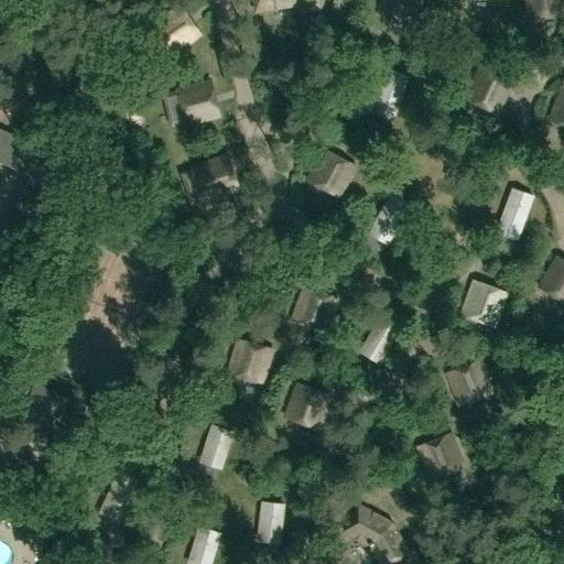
[(273,7),(273,3),(285,1),(286,1),(288,0),(302,0),(302,3),(318,10),(322,0),(253,0),(257,10),(273,7)]
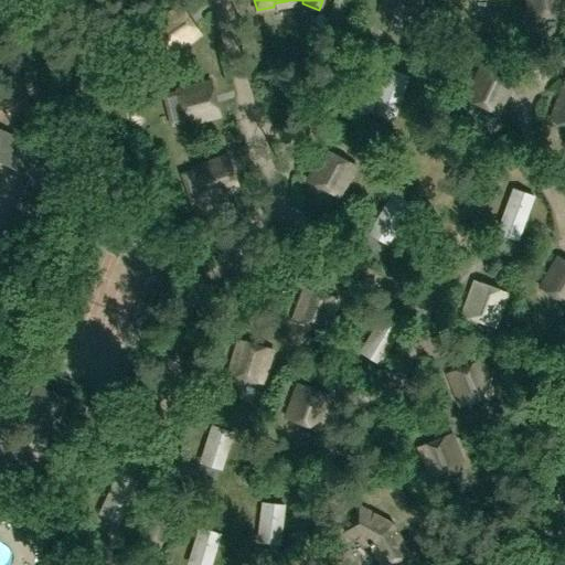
[(414,23),(424,0),(381,0),(379,7),(414,23)]
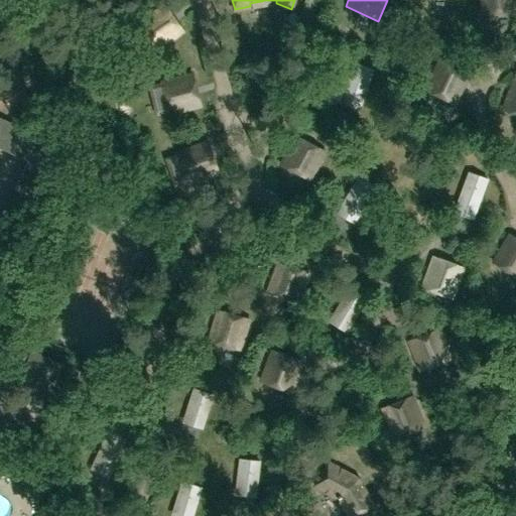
[(514,0),(478,0),(479,16),(515,15),(514,0)]
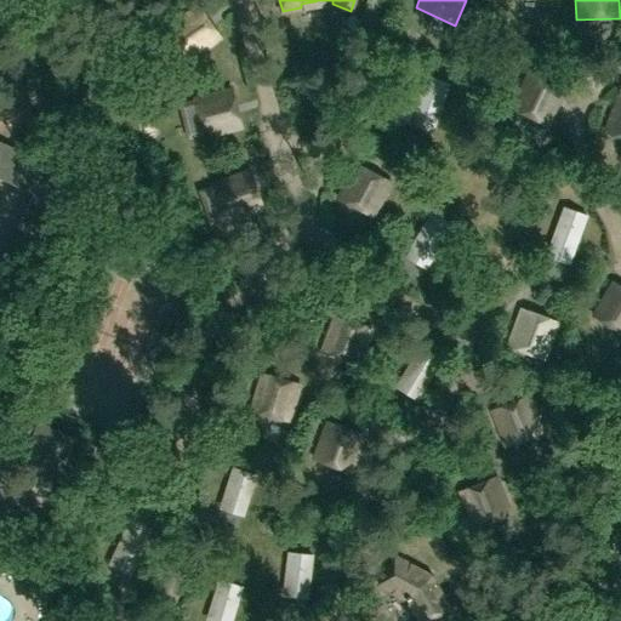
[(222,40),(197,5),(164,27),(187,62),(222,40)]
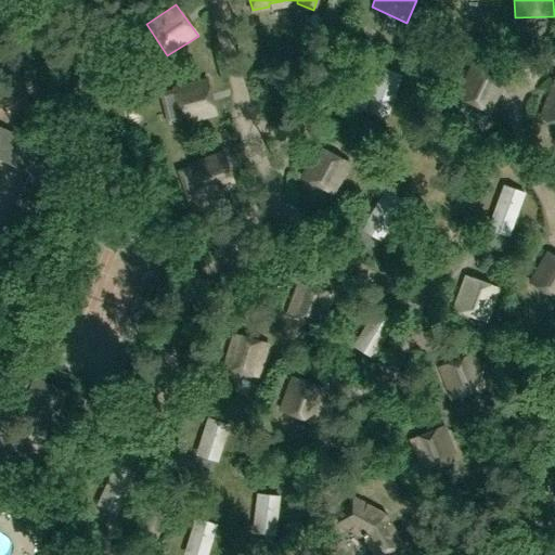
[(490,114),(505,81),(470,64),(455,97),(490,114)]
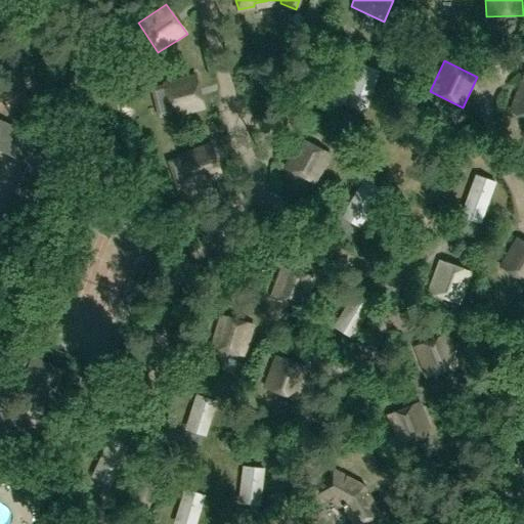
[(382,71),(360,63),(345,105),(367,112),(382,71)]
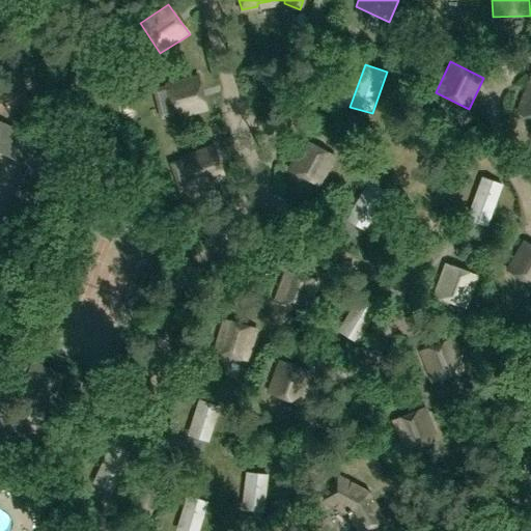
[(207,111),(198,76),(165,84),(174,119),(207,111)]
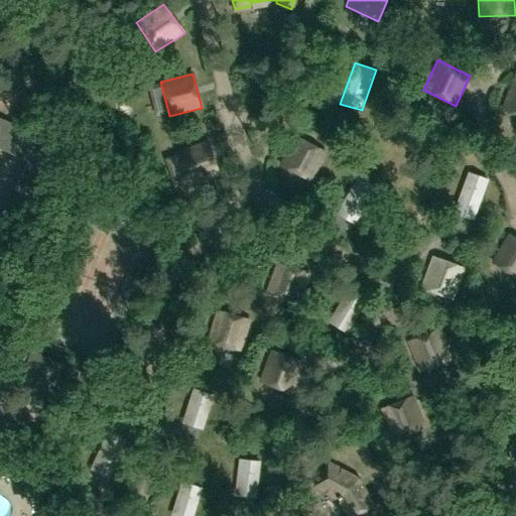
[(515,80),(513,79),(501,110),(515,115),(515,80)]
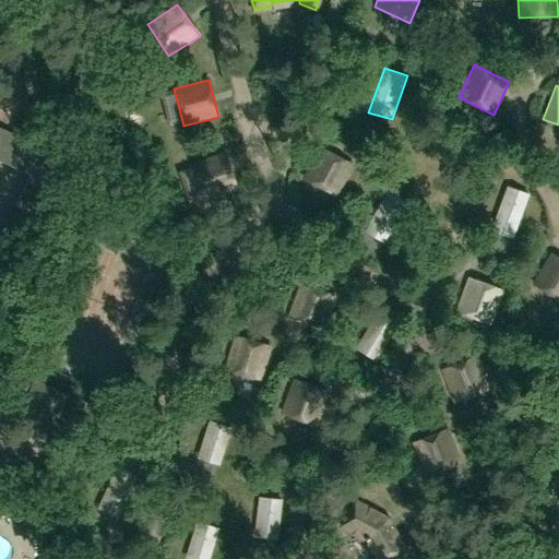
[(74,165),(0,130),(0,159),(63,189),(74,165)]
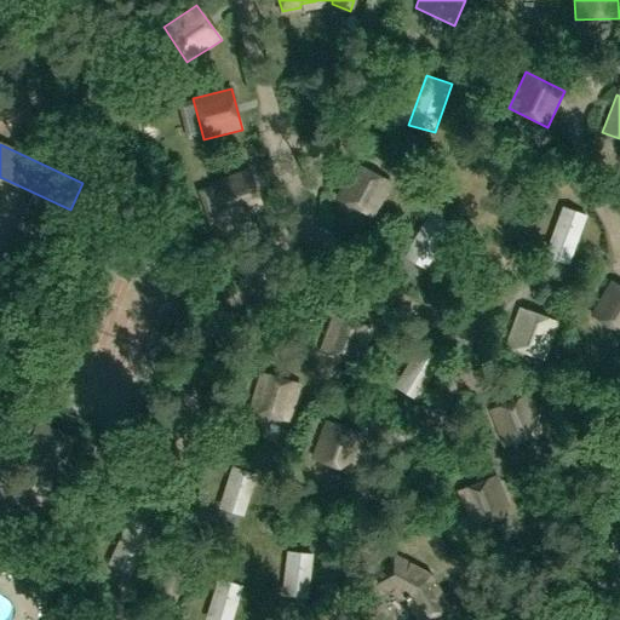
[(373,218),(391,183),(354,164),(334,197),(373,218)]
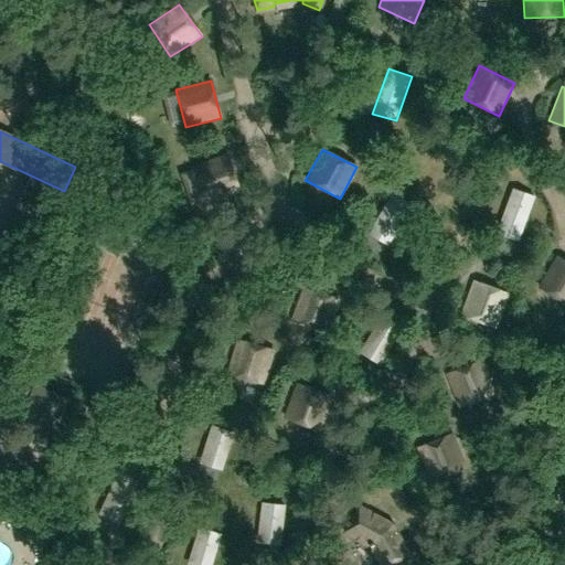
[(227,155),(193,167),(205,203),(238,192),(227,155)]
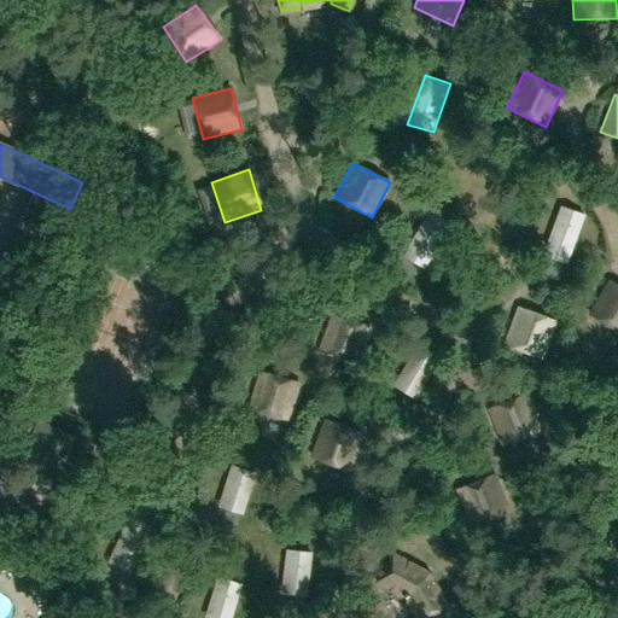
[(588,216),(563,207),(544,255),(570,264),(588,216)]
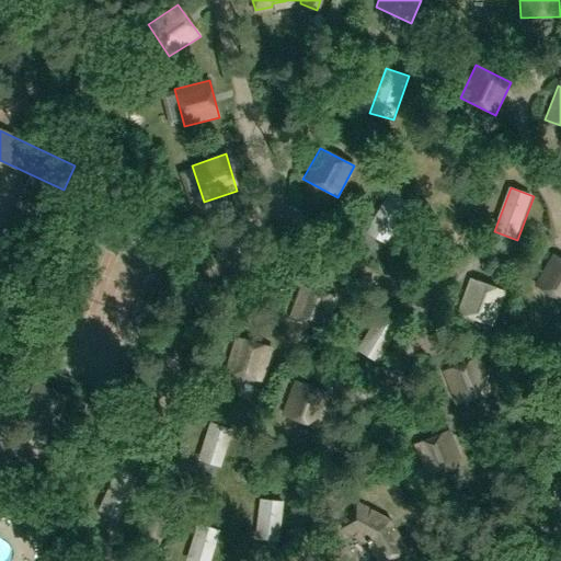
[(391,191),(367,232),(388,244),(413,205),(391,191)]
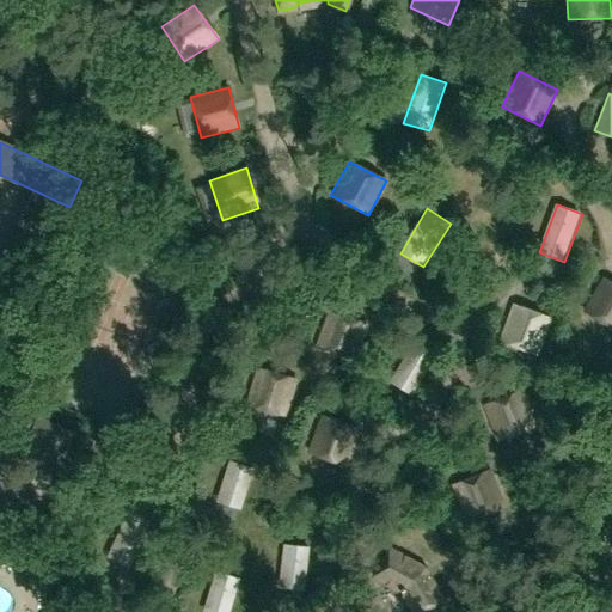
[(0,291),(25,303),(49,250),(13,234),(1,259),(0,258),(0,291)]
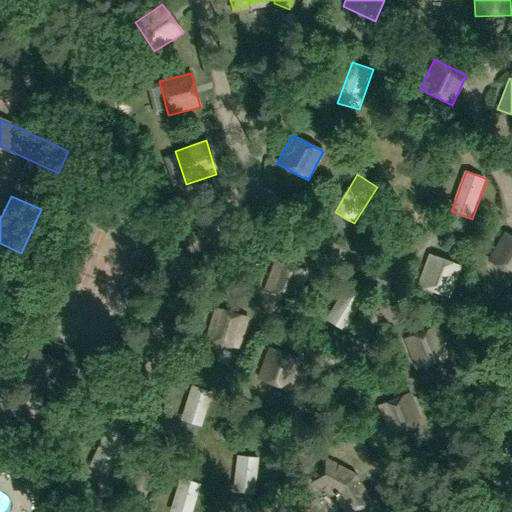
[(511,275),(511,236),(504,232),(487,261),(511,275)]
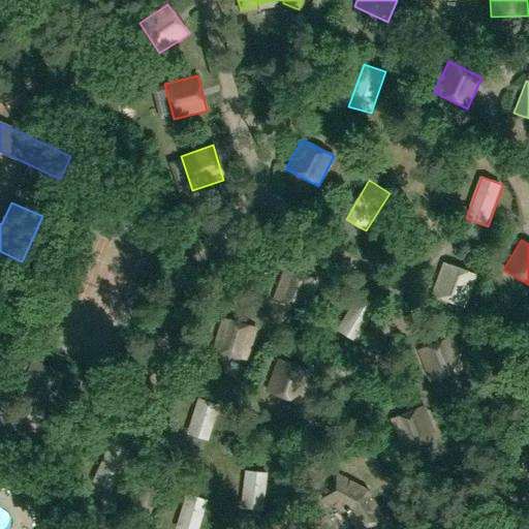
[(465,307),(474,275),(444,266),(433,297),(465,307)]
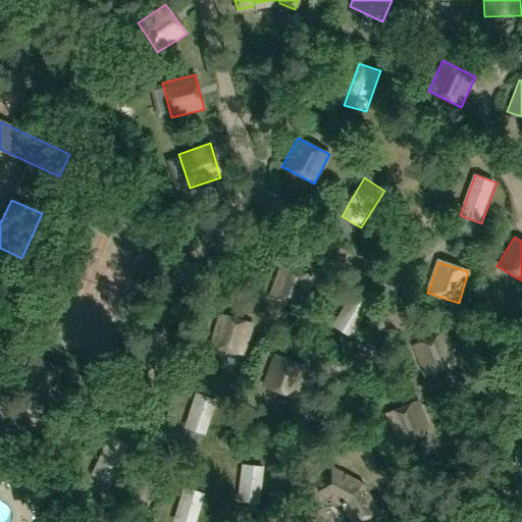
[(269,298),(303,309),(312,276),(279,268),(269,298)]
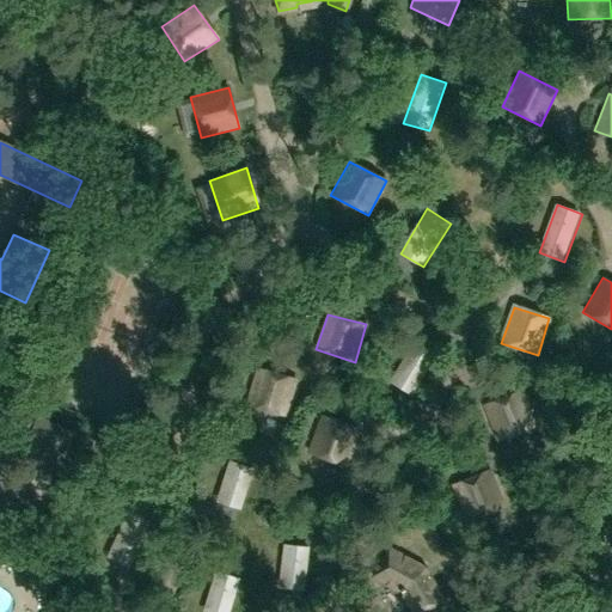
[(424,355),(439,356),(441,337),(427,335),(424,355)]
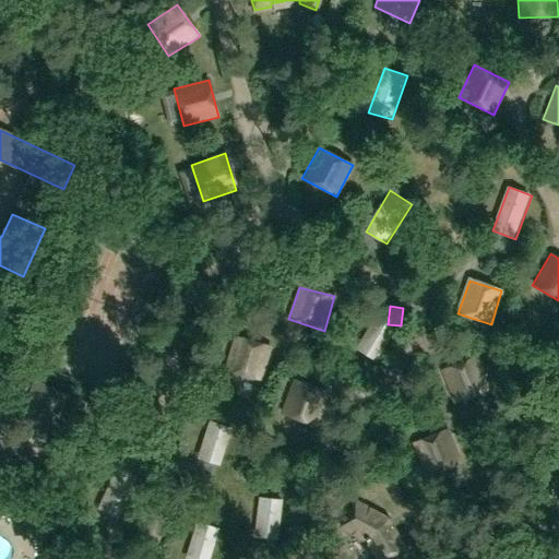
[(376,324),(360,348),(380,361),(397,339),(376,324)]
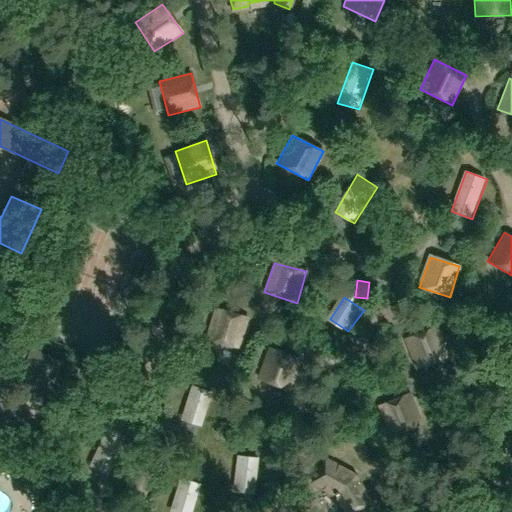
[(239,350),(248,317),(215,308),(205,339),(239,350)]
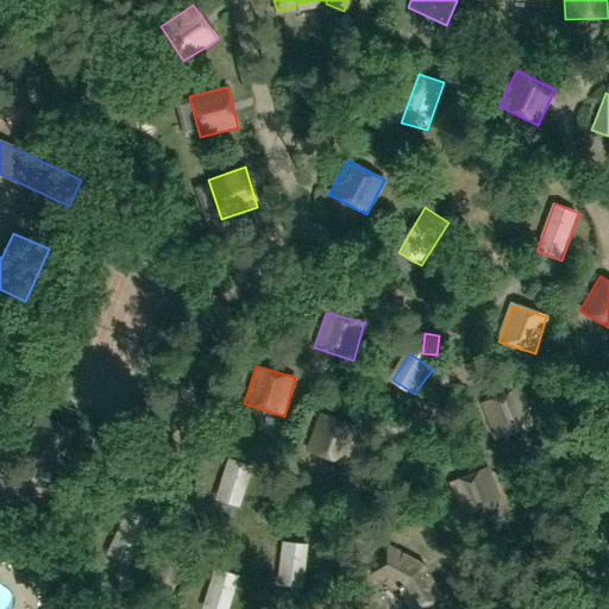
[(520,390),(479,403),(494,440),(532,427),(520,390)]
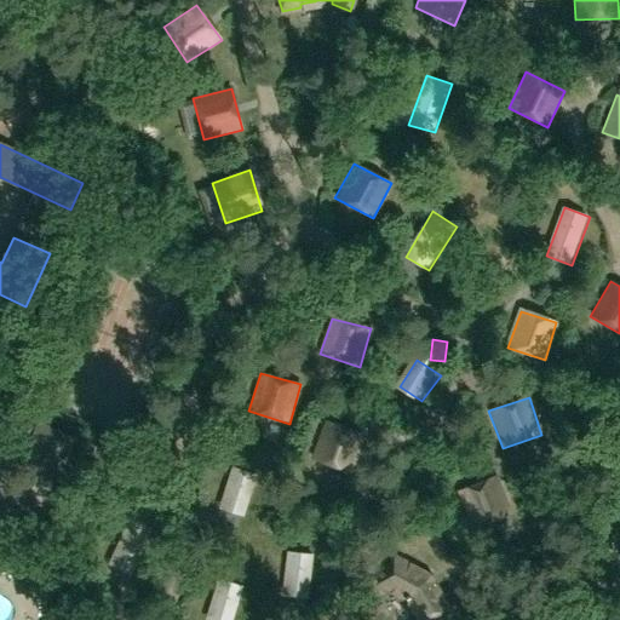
[(23,420),(16,431),(27,437),(33,426),(23,420)]
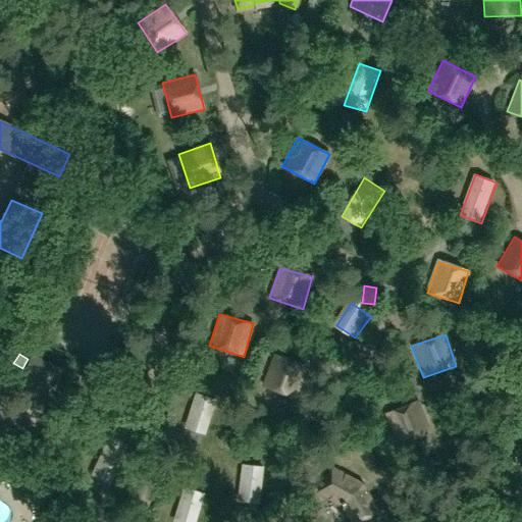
[(274,355),(262,386),(296,398),(307,367),(274,355)]
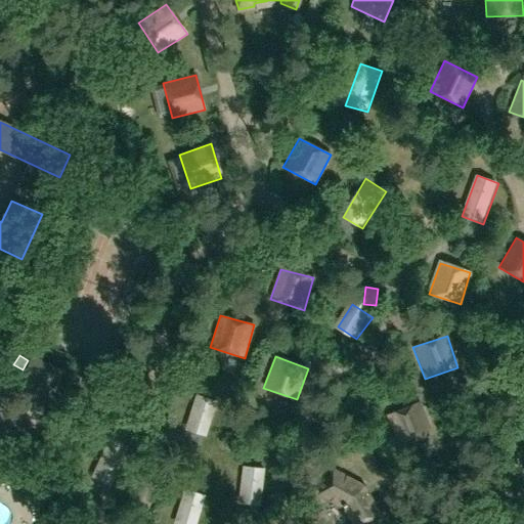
[(67,373),(44,367),(26,422),(48,426),(67,373)]
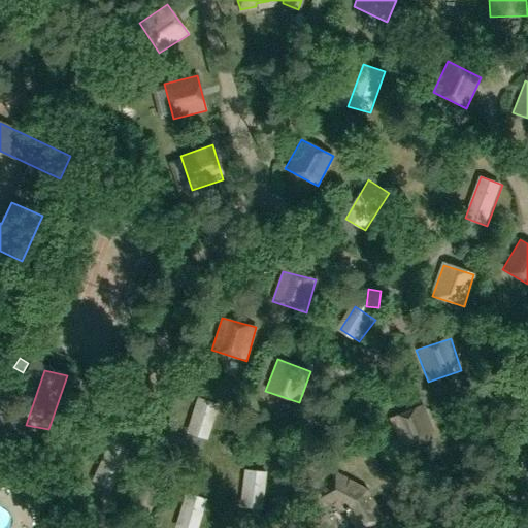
[(208,433),(216,407),(195,401),(187,427),(208,433)]
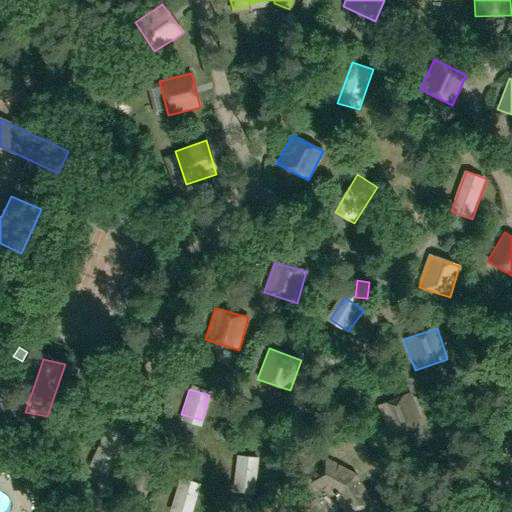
[(422,423),(413,394),(379,404),(387,436),(422,423)]
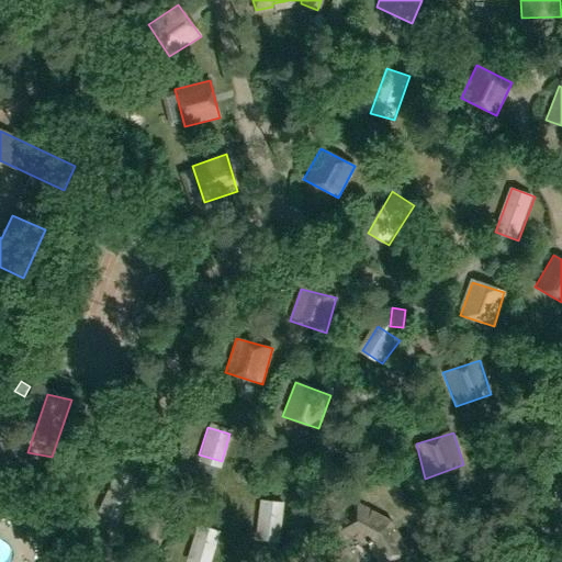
[(117,470),(101,506),(122,516),(138,480),(117,470)]
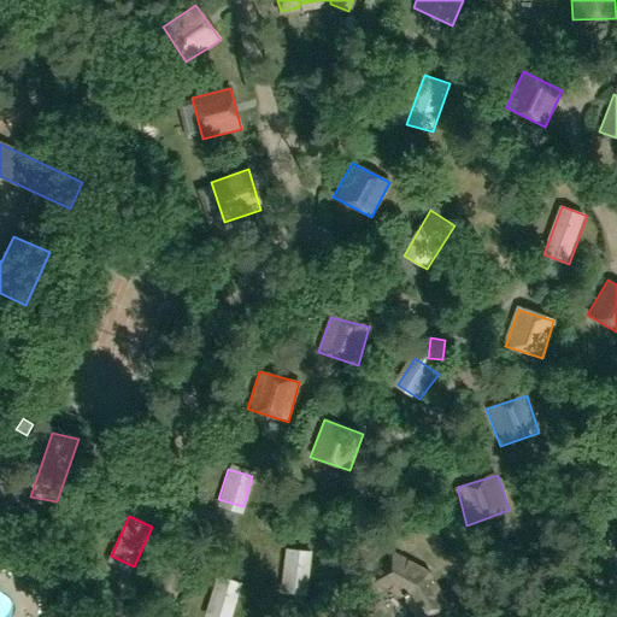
[(447,598),(465,570),(413,535),(395,563),(447,598)]
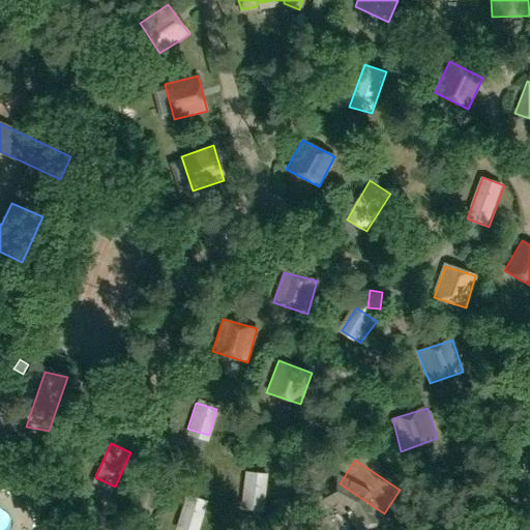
[(269,479),(248,476),(245,501),(267,504),(269,479)]
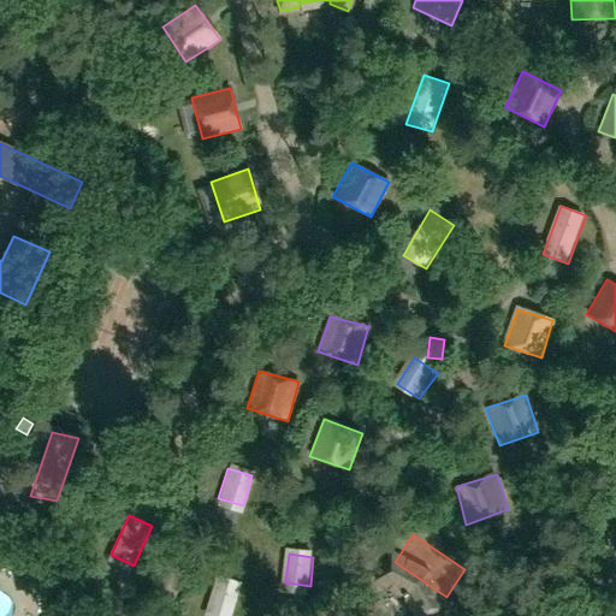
[(420,580),(386,561),(375,580),(402,594),(406,598),(415,615),(433,615),(439,612),(420,580)]
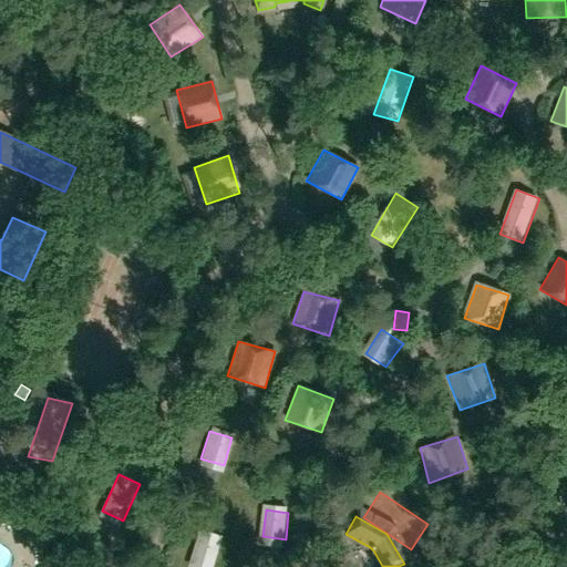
[(193,531),(186,557),(212,564),(217,536),(193,531)]
